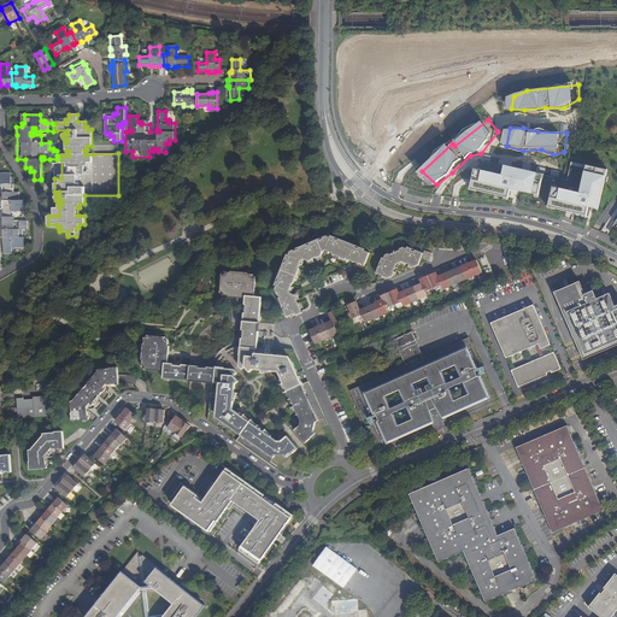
[(57,159),(50,159),(50,168),(51,170),(54,174),(54,178),(62,178),(62,156),(59,156),(57,156),(57,159)]
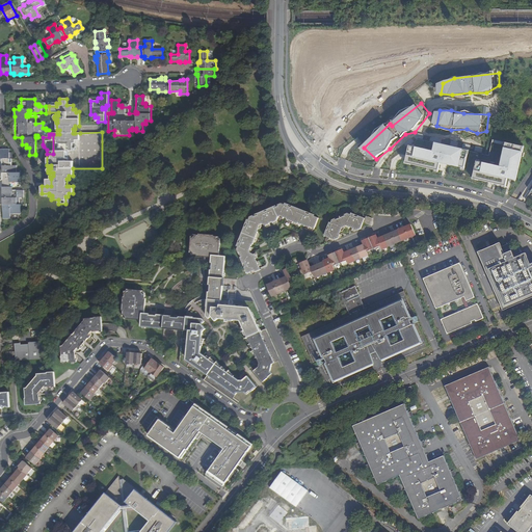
[(473,150),(441,142),(439,150),(413,143),(408,162),(442,169),(444,163),(468,168),(473,150)]
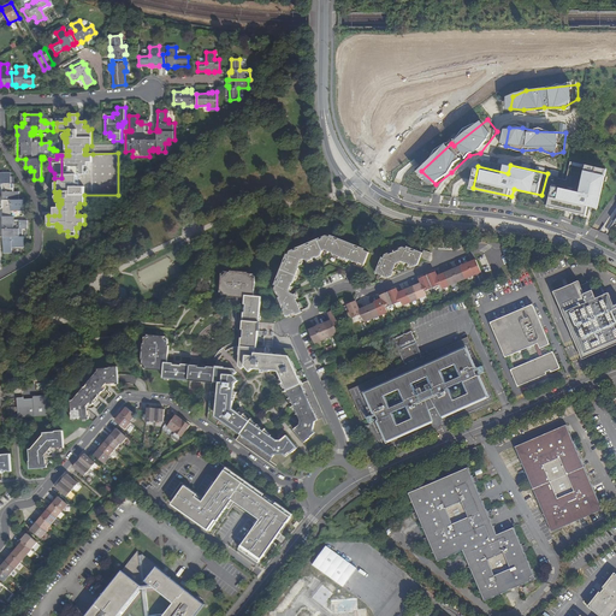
[(612,170),(592,165),(586,191),(556,185),(551,206),(592,215),(594,206),(603,207),(612,170)]
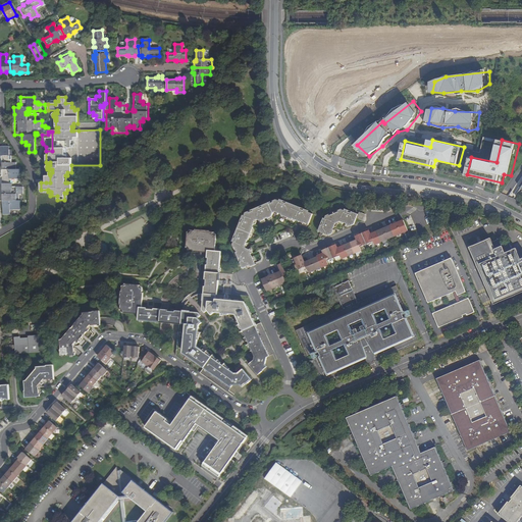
[(0,201),(2,201),(5,201),(5,203),(3,203),(2,214),(9,215),(10,210),(13,210),(13,207),(20,207),(20,204),(20,201),(18,201),(19,194),(23,194),(23,187),(20,187),(16,187),(12,187),(9,187),(9,185),(12,185),(12,184),(20,184),(19,169),(18,169),(16,169),(16,162),(14,162),(11,162),(11,159),(9,159),(9,155),(9,153),(9,150),(2,150),(2,147),(0,146),(0,155),(2,156),(2,162),(2,169),(0,168),(0,201)]
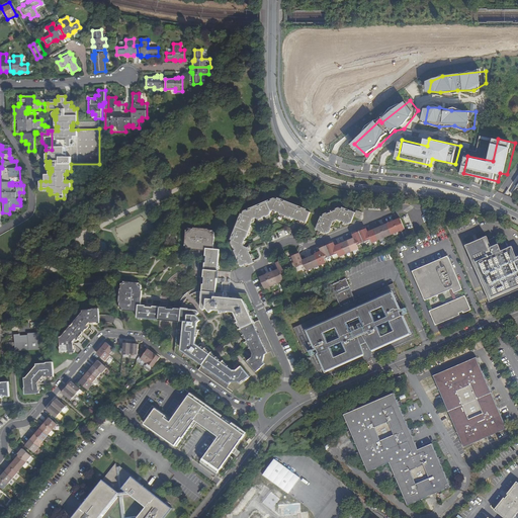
[(261,205),(258,206),(252,209),(247,211),(247,210),(244,211),(243,214),(241,218),(240,221),(235,233),(234,237),(232,240),(231,243),(232,247),(234,246),(235,250),(238,256),(239,259),(242,266),(248,263),(253,261),(249,252),(250,252),(248,248),(244,247),(243,244),(246,238),(251,226),(253,220),(256,219),(259,220),(263,219),(262,218),(265,217),(266,217),(269,216),(271,211),(273,210),(279,213),(290,218),(301,222),(301,221),(307,223),(311,212),(306,210),(301,208),(298,207),(284,202),(281,200),(277,199),(274,198),(271,199),(271,201),(267,202),(261,205)]
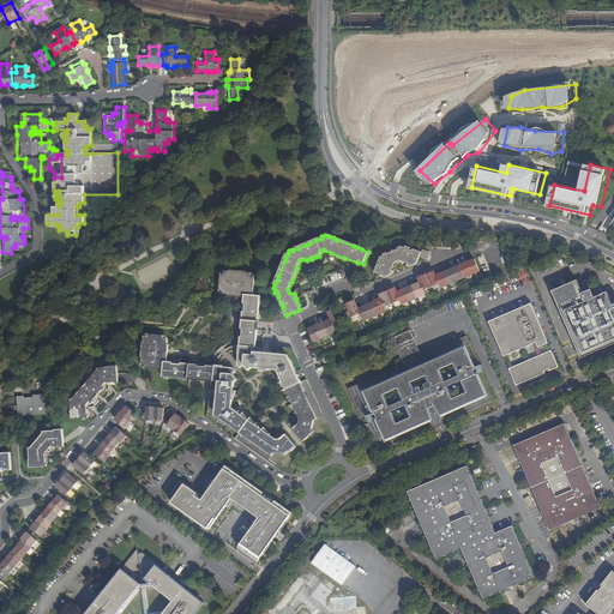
[(402,246),(398,248),(399,250),(389,254),(395,264),(396,263),(401,262),(405,263),(408,259),(405,258),(407,257),(410,258),(408,264),(408,265),(411,266),(416,265),(420,257),(421,252),(414,250),(413,251),(409,250),(410,247),(407,246),(407,248),(402,246)]
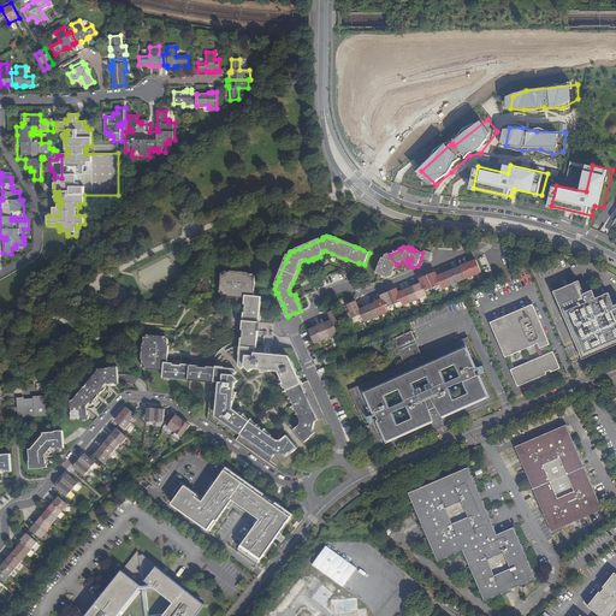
[(424,250),(422,253),(421,258),(428,261),(432,253),(424,250)]
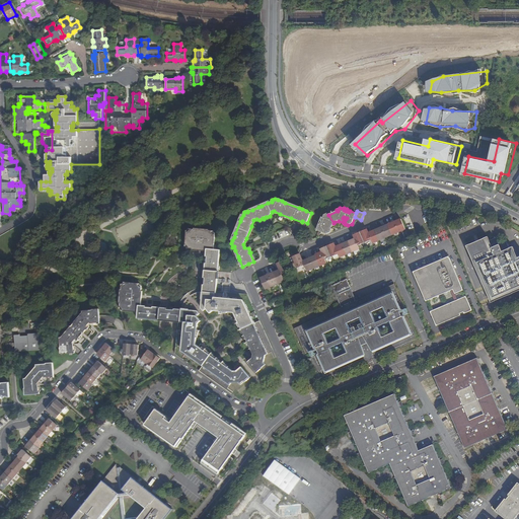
[(317,230),(326,234),(331,232),(332,229),(331,229),(327,227),(328,224),(329,224),(329,225),(332,227),(334,223),(328,215),(328,214),(325,215),(323,218),(322,217),(320,221),(322,221),(321,224),(319,224),(317,230)]
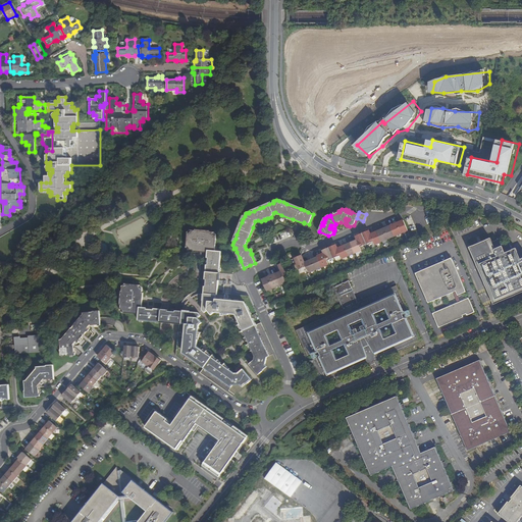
[(401,233),(408,230),(404,220),(401,222),(400,220),(397,221),(397,222),(401,233)]
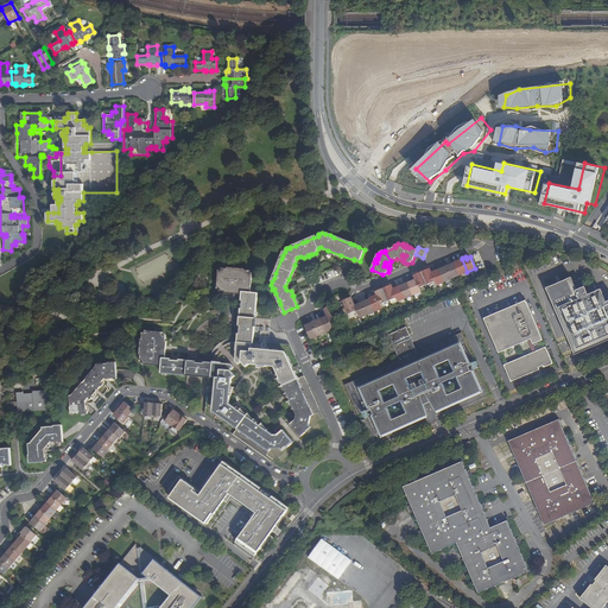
[(460,274),(467,272),(462,259),(457,260),(458,261),(455,264),(460,274)]
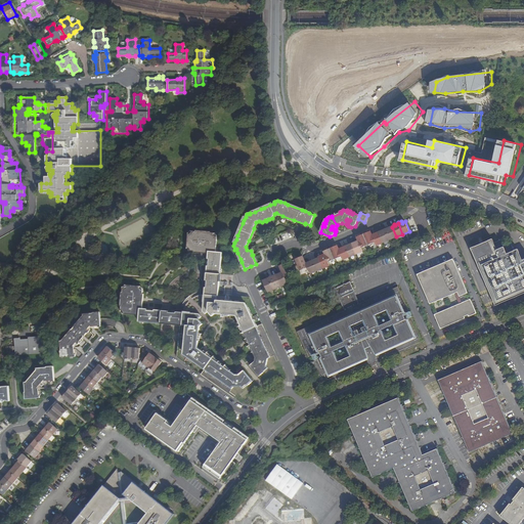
[(389,239),(396,236),(392,227),(389,228),(388,227),(386,228),(385,228),(389,239)]
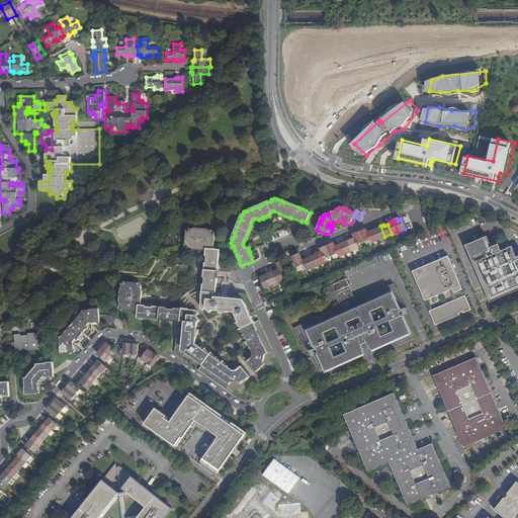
[(374,230),(378,240),(384,237),(380,226),(378,227),(376,228),(377,229),(374,230)]
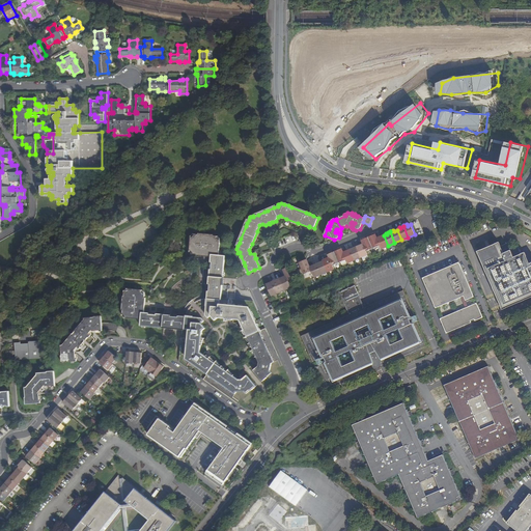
[(197,256),(202,256),(212,257),(212,254),(219,255),(220,249),(219,249),(219,244),(220,244),(221,241),(219,241),(217,238),(217,236),(214,235),(214,234),(199,233),(199,234),(195,234),(195,235),(193,238),(191,238),(191,242),(192,242),(191,246),(190,246),(190,250),(191,250),(193,253),(193,254),(197,254),(197,256)]
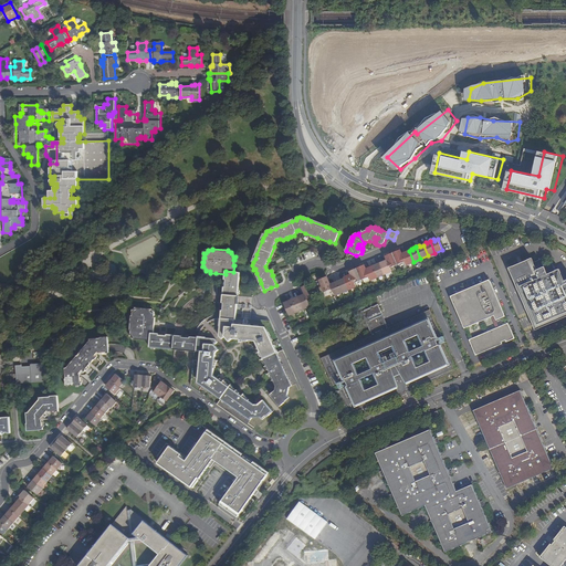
[(392,253),(398,264),(405,262),(401,253),(399,249),(396,250),(396,251),(392,253)]
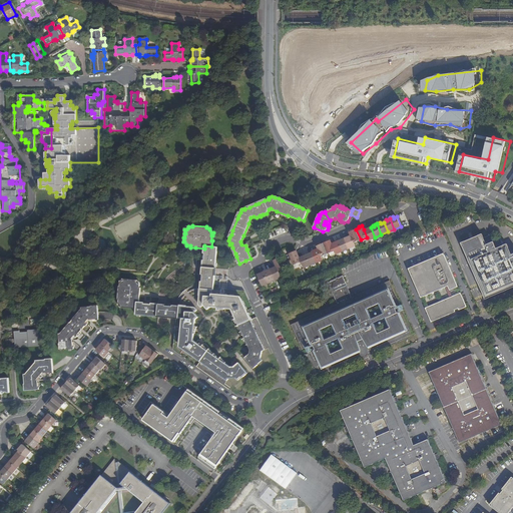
[(368,240),(375,237),(371,227),(368,229),(367,227),(364,229),(367,237),(368,240)]
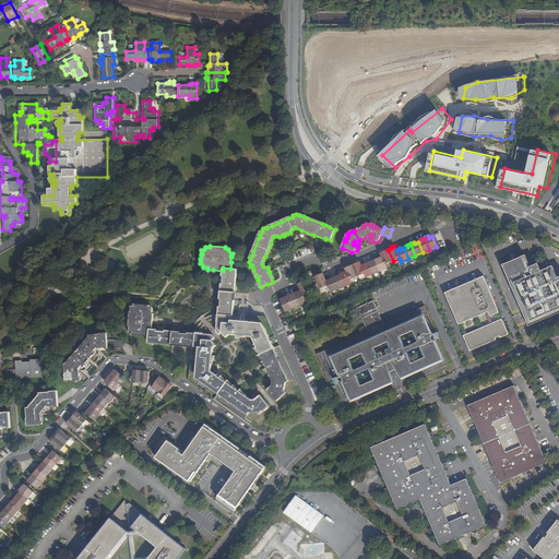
[(382,256),(385,264),(393,261),(388,250),(384,251),(383,250),(380,251),(382,256)]
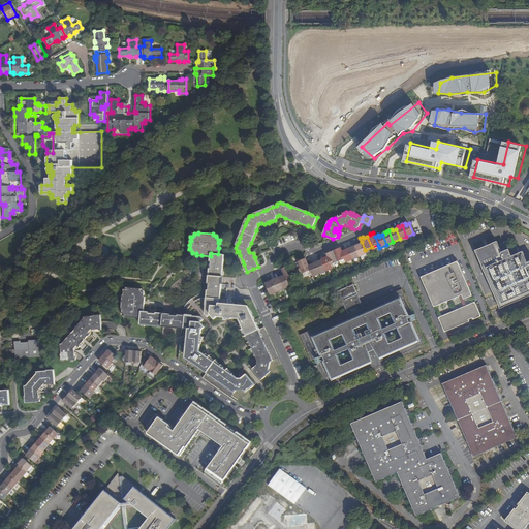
[(359,245),(355,246),(360,256),(367,253),(365,250),(362,242),(358,244),(359,245)]
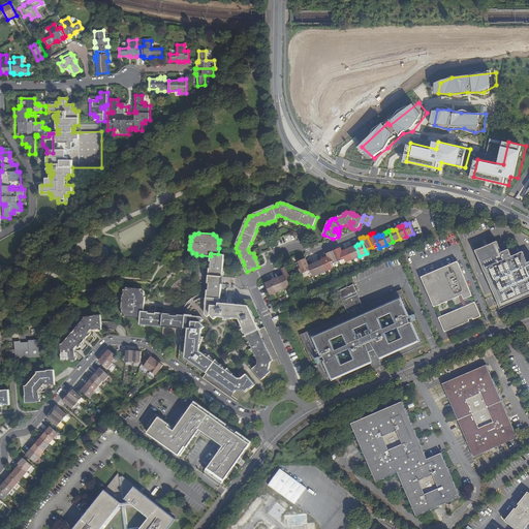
[(528,261),(527,263),(523,252),(519,253),(517,247),(508,250),(505,243),(499,246),(497,242),(475,251),(500,309),(528,296),(528,261)]
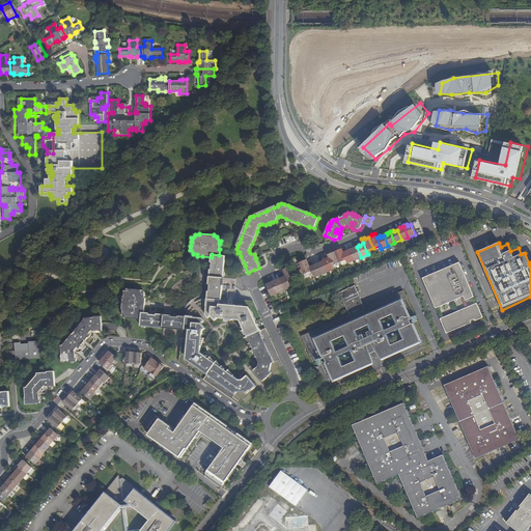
[(346,260),(343,253),(341,247),(337,249),(338,250),(335,251),(340,263),(346,260)]
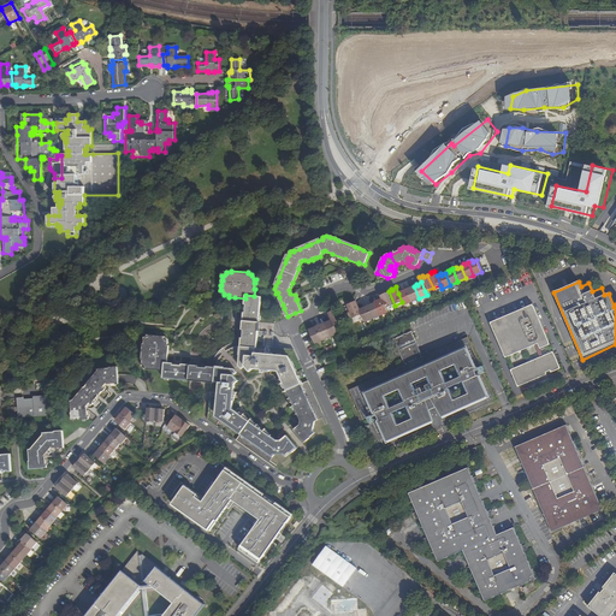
[(408,288),(414,301),(419,298),(414,286),(410,289),(409,286),(408,288)]
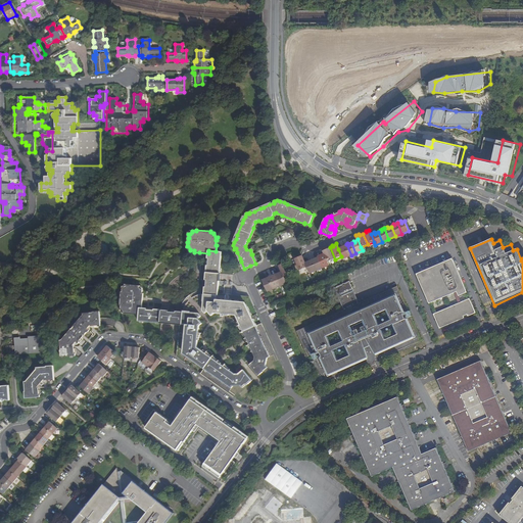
[(341,247),(338,249),(341,256),(342,259),(349,256),(344,245),(340,246),(341,247)]
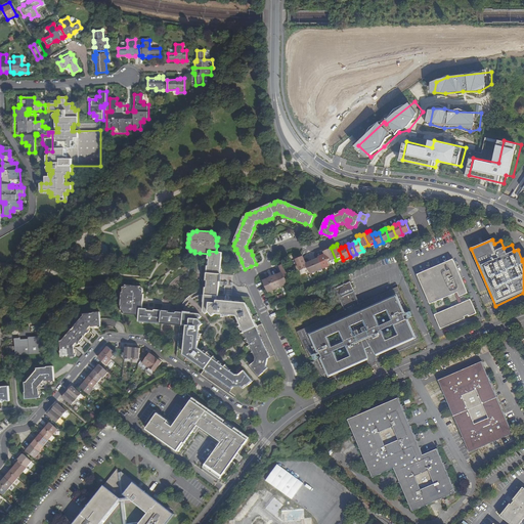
[(323,251),(324,253),(329,262),(336,260),(331,248),(328,250),(326,248),(323,250),(323,251)]
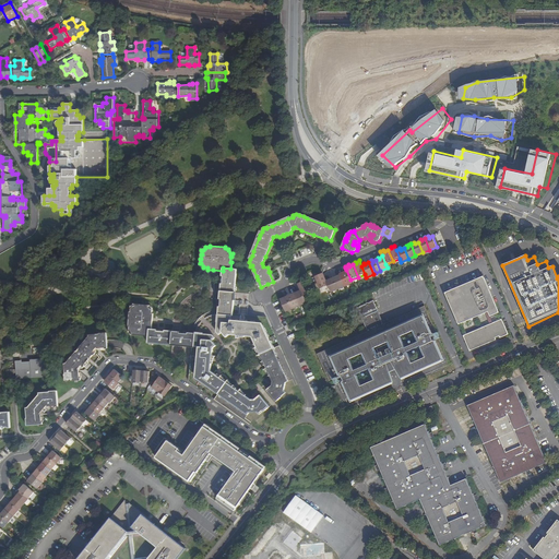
[(230,269),(223,268),(223,271),(222,276),(224,276),(223,284),(222,284),(221,292),(219,297),(219,299),(222,299),(221,307),(219,307),(218,314),(216,332),(219,334),(223,332),(227,337),(229,334),(237,335),(245,336),(252,336),(260,354),(274,348),(271,342),(270,342),(268,339),(269,337),(262,323),(246,321),(245,321),(241,321),(239,321),(232,320),(232,316),(233,316),(233,313),(235,300),(235,297),(235,293),(237,270),(230,269)]
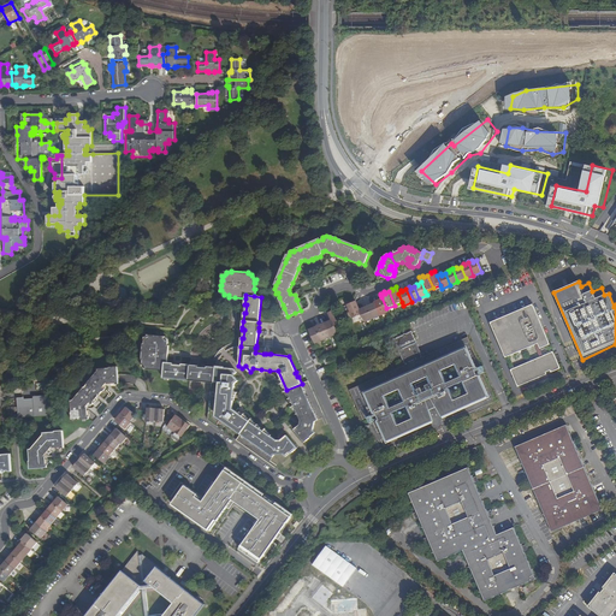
[(375,303),(380,315),(389,313),(386,308),(381,297),(378,298),(378,300),(378,301),(374,302),(375,303)]
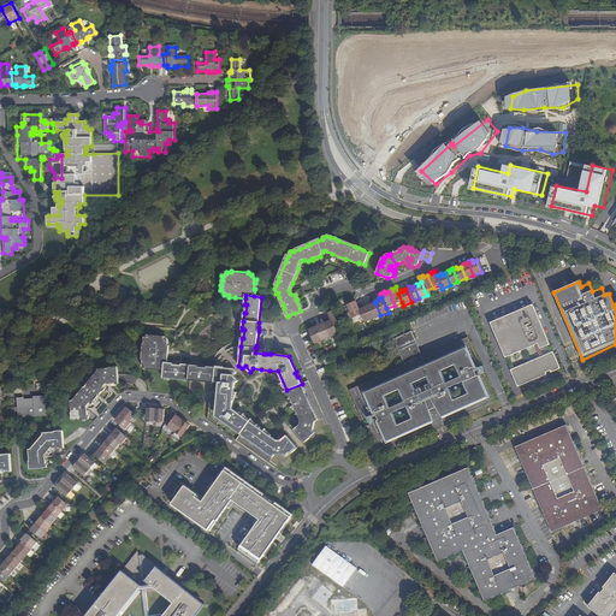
[(356,301),(348,304),(354,319),(362,315),(360,311),(356,301)]
